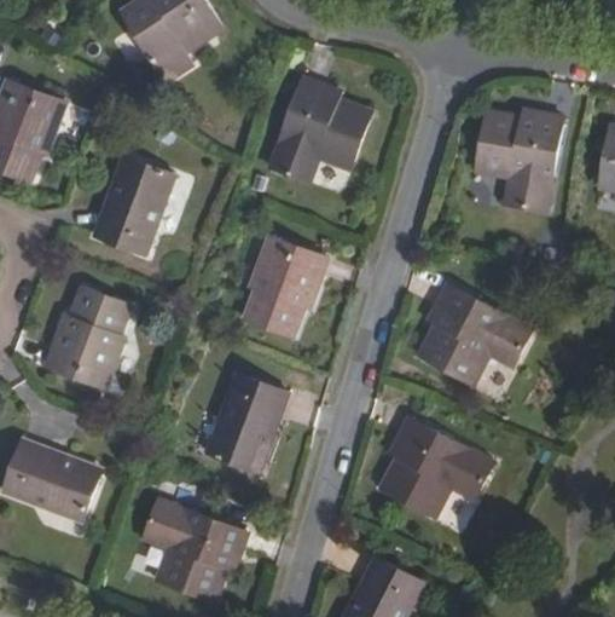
[(219,33),(197,0),(154,0),(149,3),(146,0),(140,0),(119,15),(166,85),(191,69),(183,55),(219,33)]
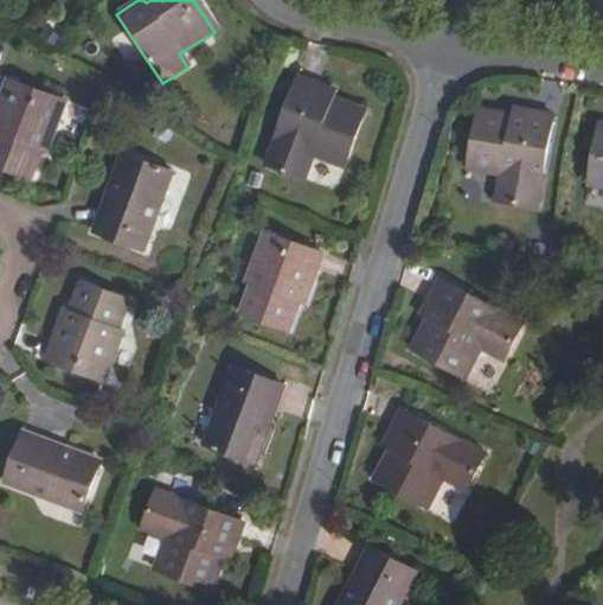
[(329,83),(300,72),(273,152),(302,163),(307,147),(348,163),(367,104),(327,90),(329,83)]
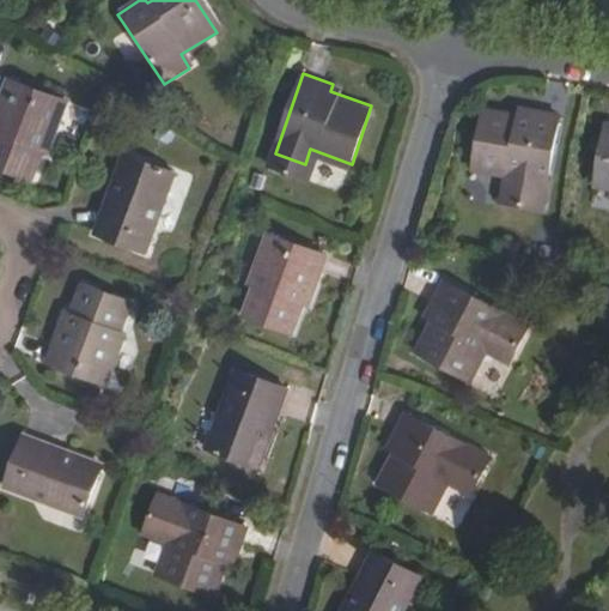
[(59,97),(0,77),(0,167),(24,176),(35,145),(41,147),(59,97)]
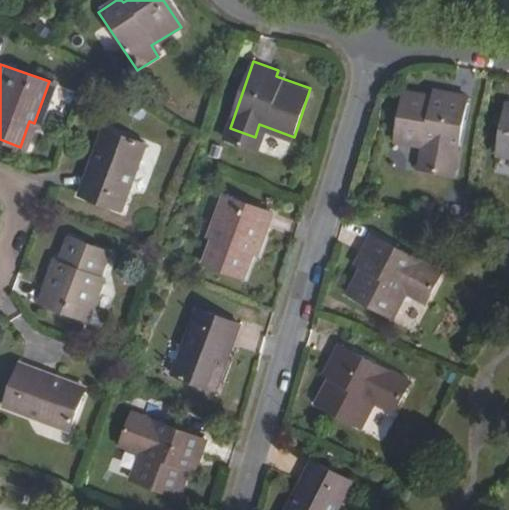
[(463,99),(429,92),(427,97),(400,92),(392,140),(418,145),(415,168),(450,175),(463,99)]
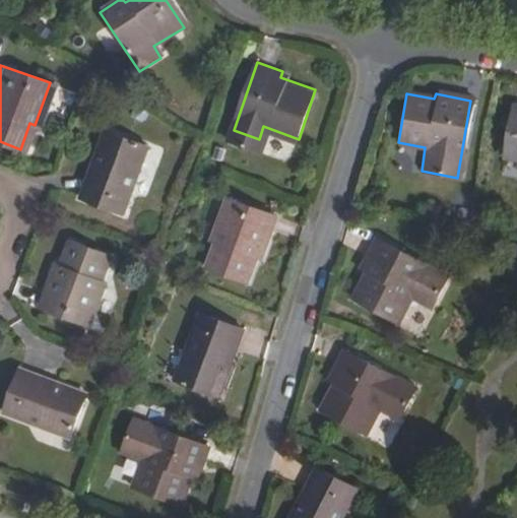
[(516,107),(510,106),(502,160),(516,163),(516,107)]
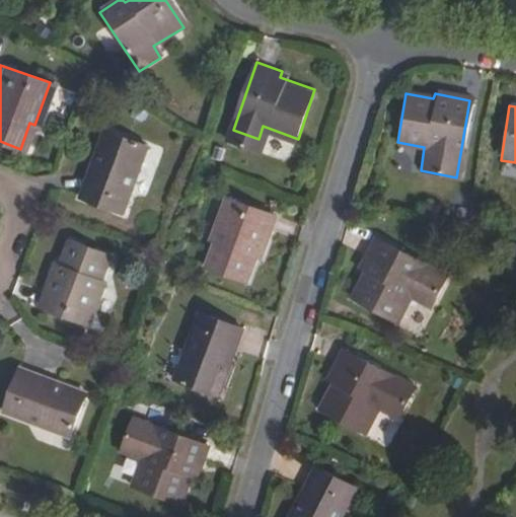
[(147,146),(105,131),(81,199),(125,213),(147,146)]
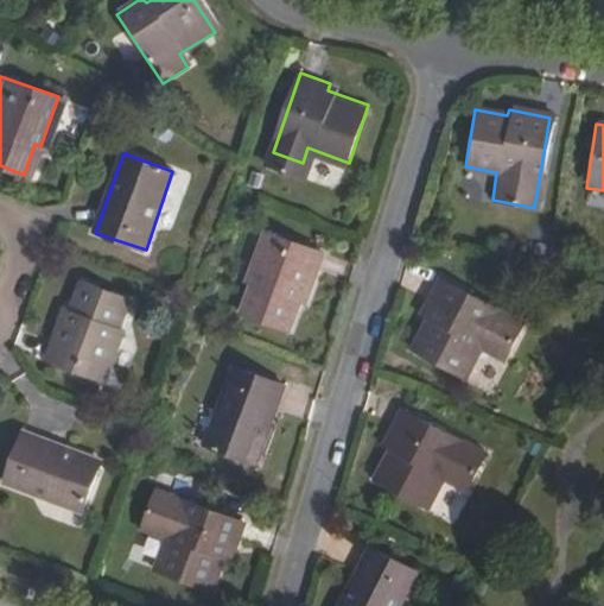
[(320,252),(264,229),(245,281),(250,283),(239,311),(287,329),(298,301),(303,302),(320,252)]
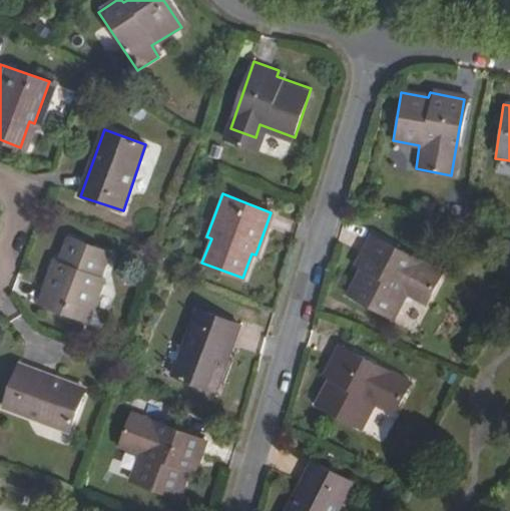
[(107,252),(68,236),(59,262),(54,260),(38,302),(87,321),(103,279),(99,277),(107,252)]
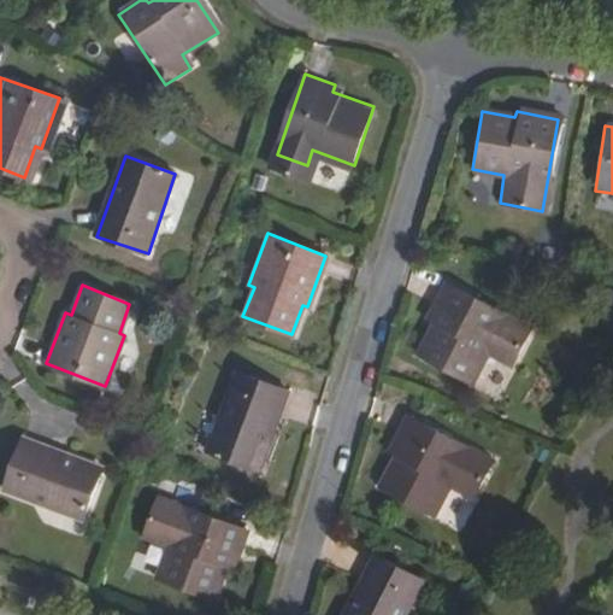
[(529,327),(444,285),(426,322),(432,326),(417,356),(470,384),(488,352),(511,363),(529,327)]
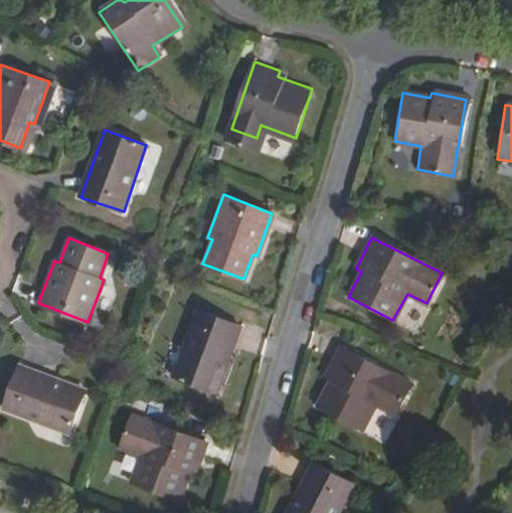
[(238,326),(197,311),(173,376),(214,391),(238,326)]
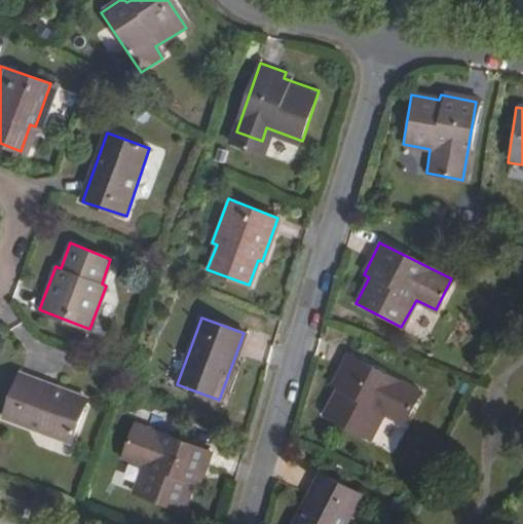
[(419,393),(347,359),(332,389),(337,393),(325,419),(369,440),(382,413),(405,423),(419,393)]
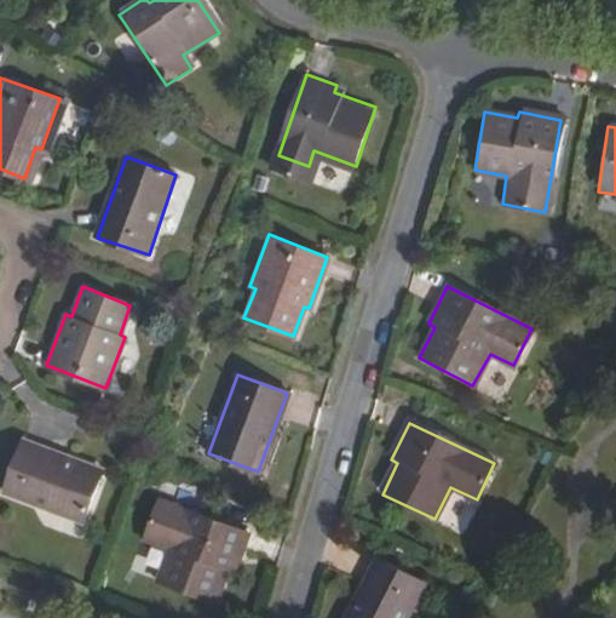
[(101,474),(19,445),(1,496),(81,525),(101,474)]
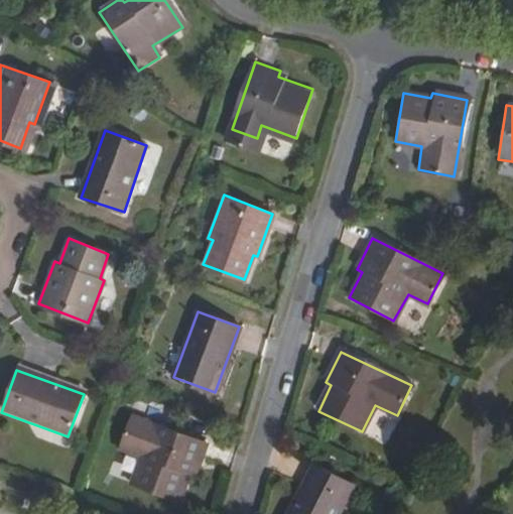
[(206,442),(133,415),(121,450),(142,457),(132,484),(178,500),(188,475),(194,476),(206,442)]
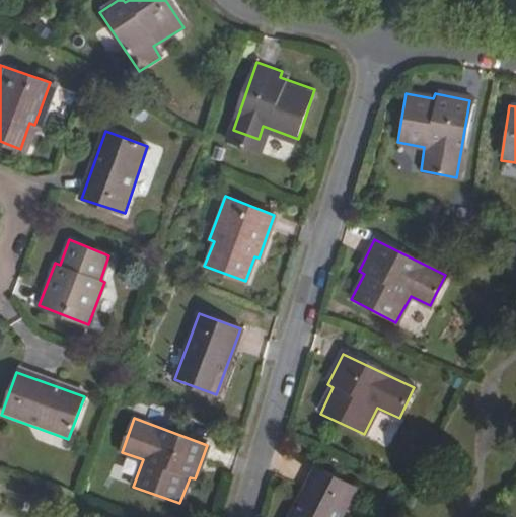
[(341,516),(354,492),(311,472),(291,516),(341,516)]
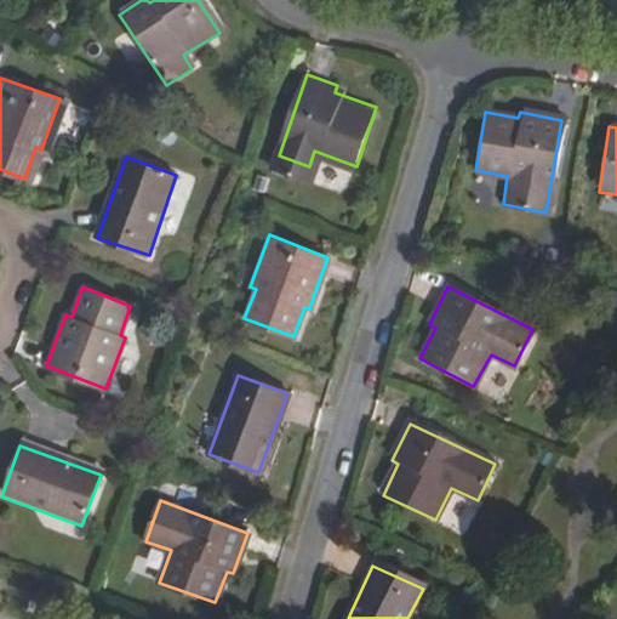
All buildings are outlined.
